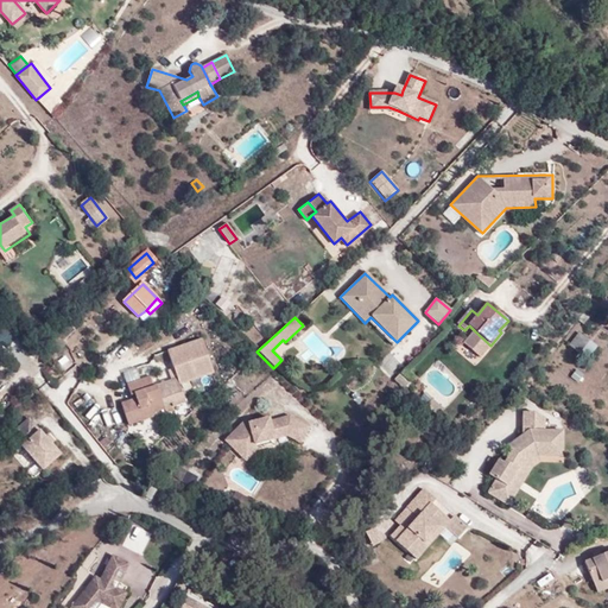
[(464,344),(480,358),(491,346),(475,331),(464,344)]
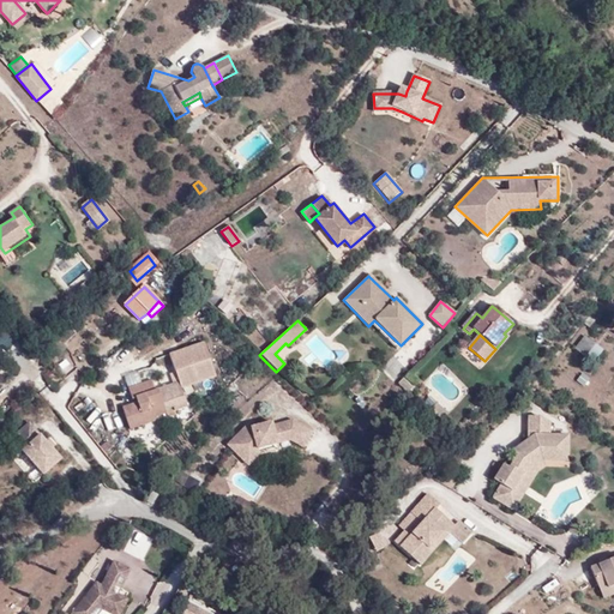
[(596,343),(585,336),(576,348),(585,356),(596,343)]
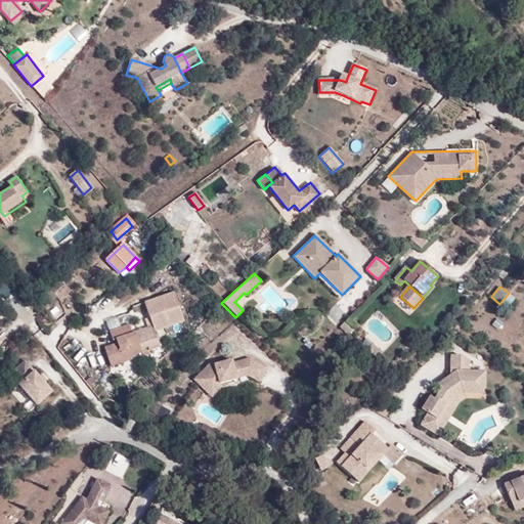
[(56,296),(49,288),(44,294),(48,299),(44,303),(46,306),(56,296)]
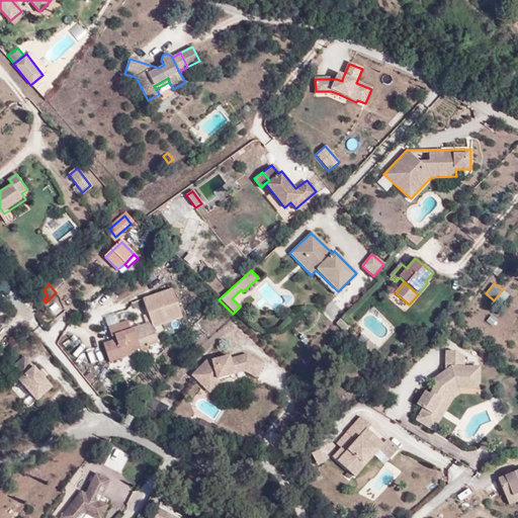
[(172,288),(143,298),(151,323),(153,328),(182,318),(172,288)]
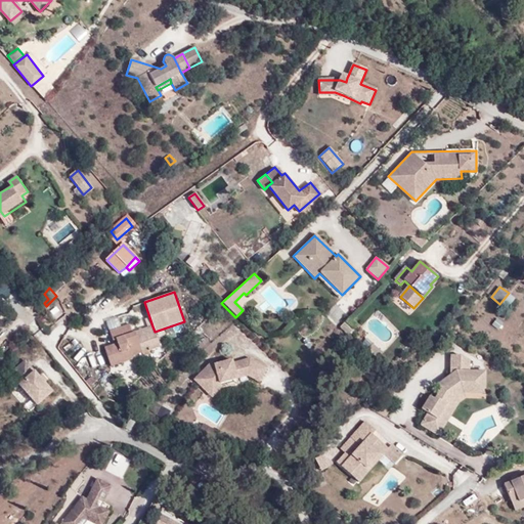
[(54,318),(62,314),(56,302),(47,306),(54,318)]
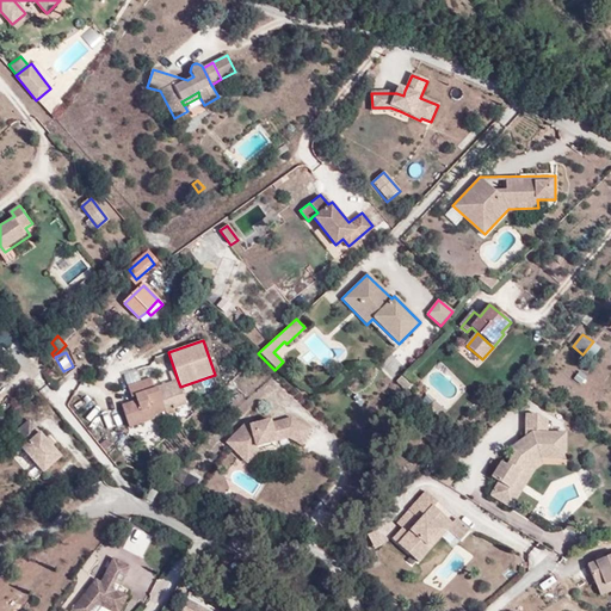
[(144,423),(143,418),(153,415),(166,411),(165,408),(158,388),(154,389),(152,380),(128,387),(131,399),(135,397),(136,401),(122,406),(129,427),(144,423)]
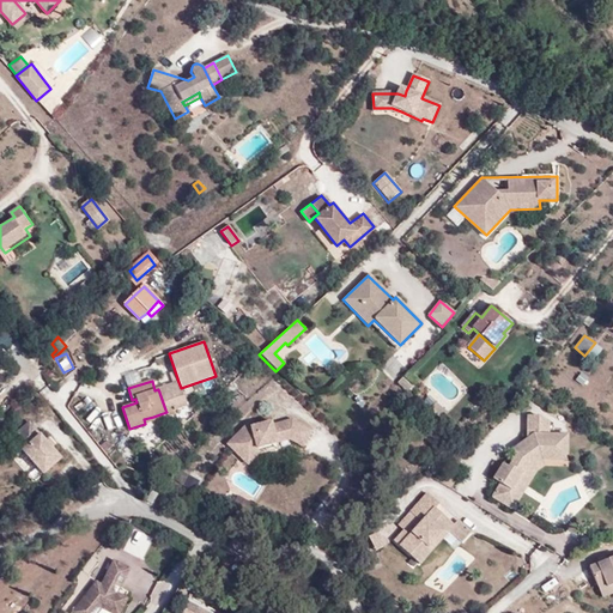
[(181,388),(178,382),(158,389),(165,410),(173,407),(174,411),(187,406),(181,388)]
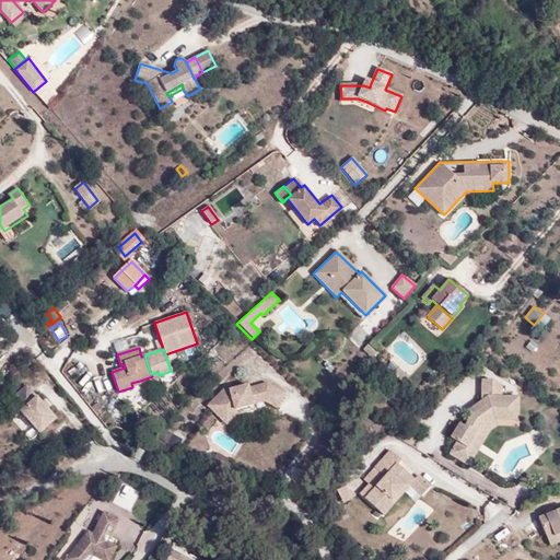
[(409,377),(398,368),(394,373),(404,383),(409,377)]
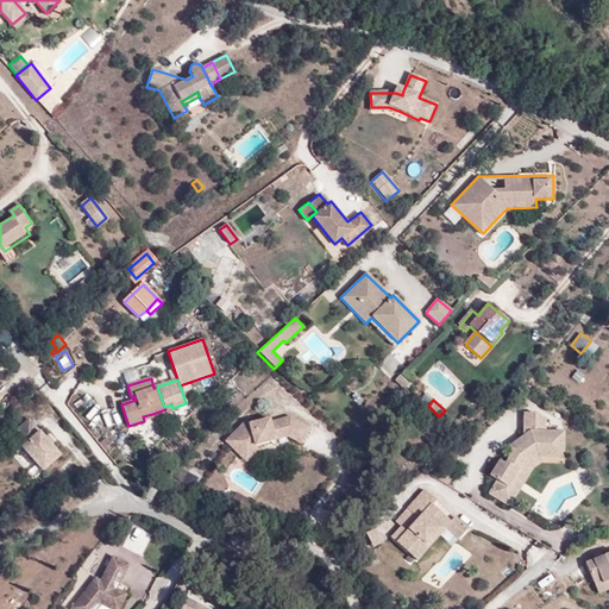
[(167,413),(187,407),(186,403),(173,408),(171,405),(164,407),(165,409),(167,413)]
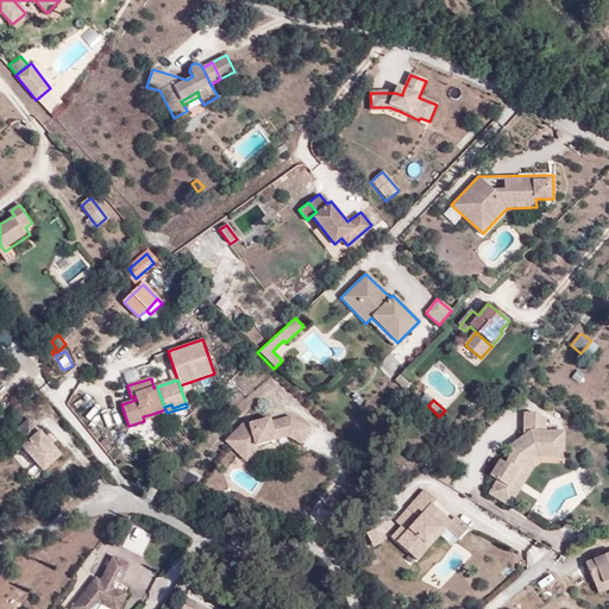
[(510,445),(514,450),(507,462),(506,463),(498,479),(489,493),(509,506),(533,469),(541,463),(538,456),(564,457),(565,431),(546,429),(547,420),(537,412),(525,412),(525,434),(510,445)]
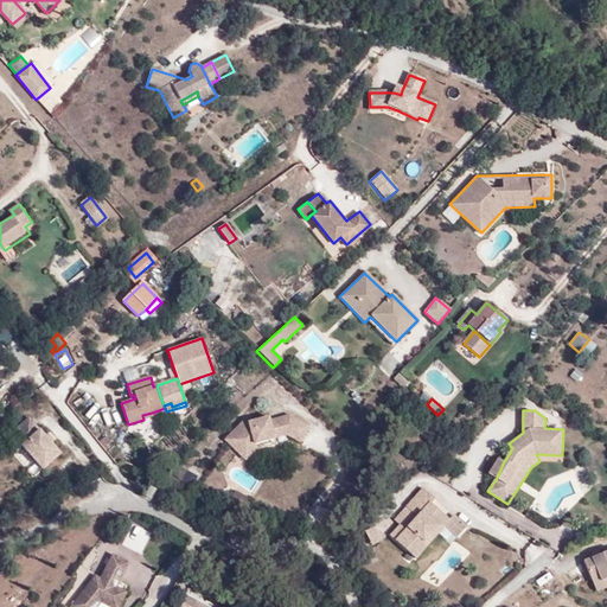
[(287,434),(300,441),(310,426),(289,414),(270,420),(269,415),(246,422),(243,421),(225,439),(242,457),(255,443),(275,438),(287,434)]
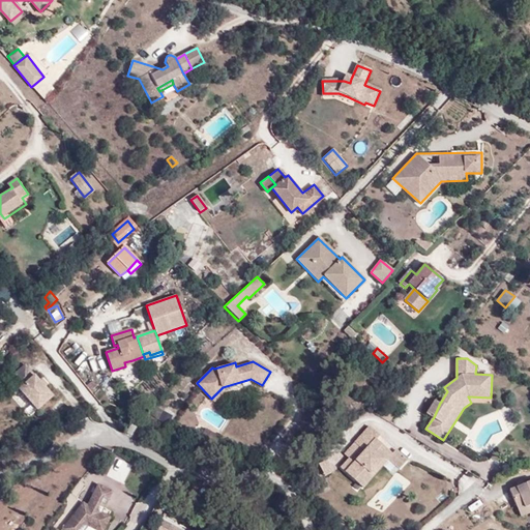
[(39,410),(55,395),(47,386),(41,381),(26,364),(10,378),(39,410)]
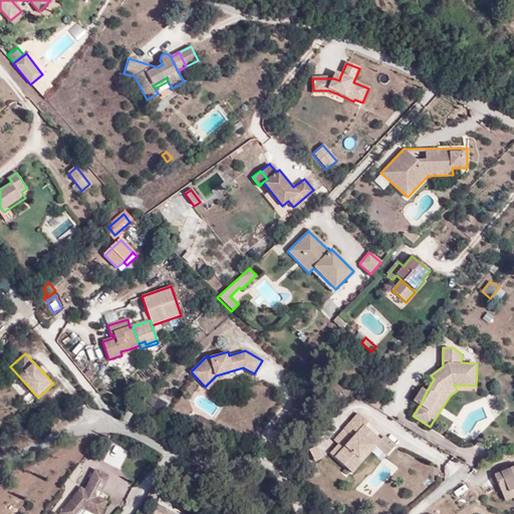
[(208,390),(217,379),(234,375),(233,370),(216,375),(205,387),(208,390)]
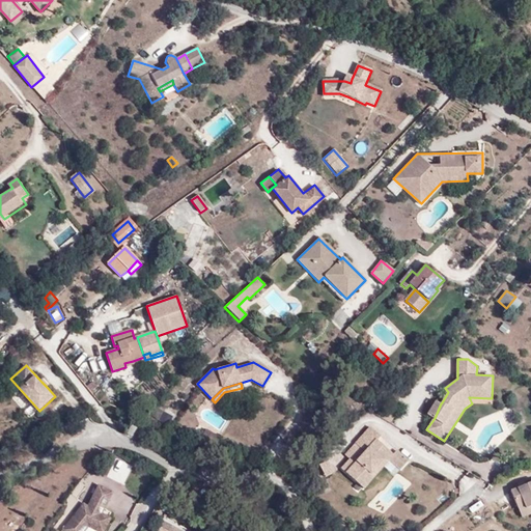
[(436,400),(427,414),(435,418),(441,403),(436,400)]
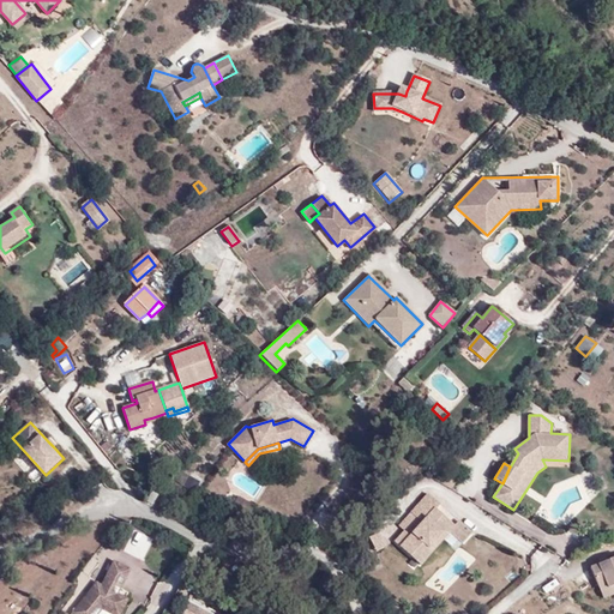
[(180,471),(174,482),(185,487),(190,477),(180,471)]
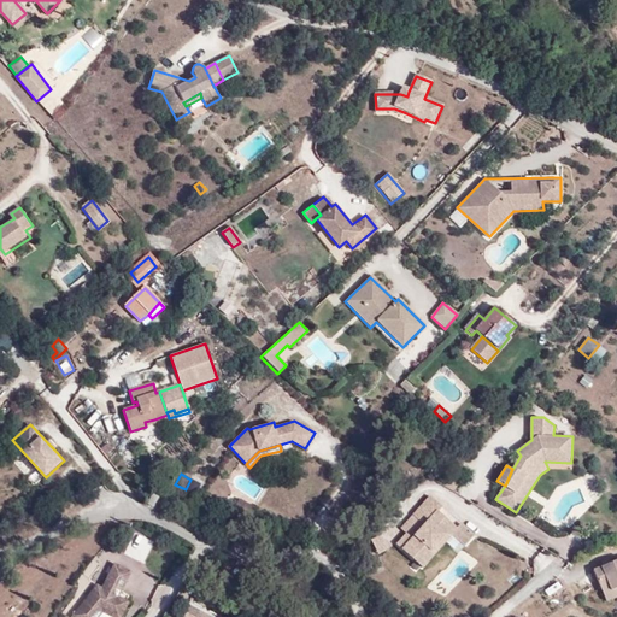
[(458,486),(446,479),(442,485),(454,492),(458,486)]
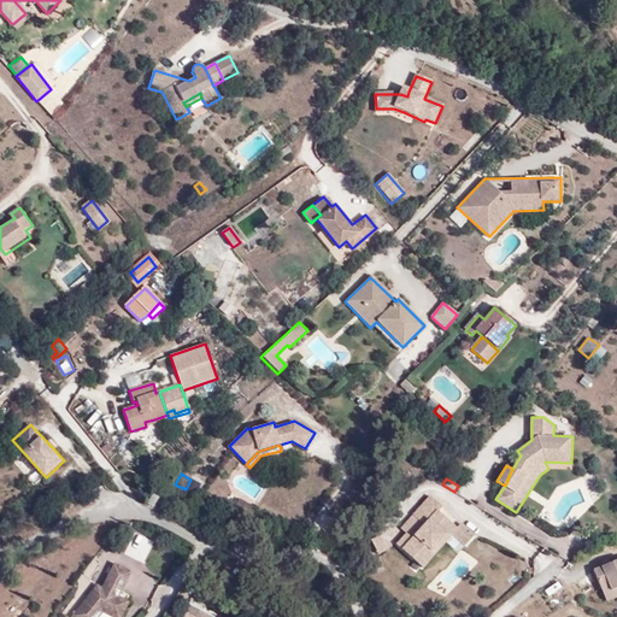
[(186,489),(195,495),(200,485),(191,480),(186,489)]
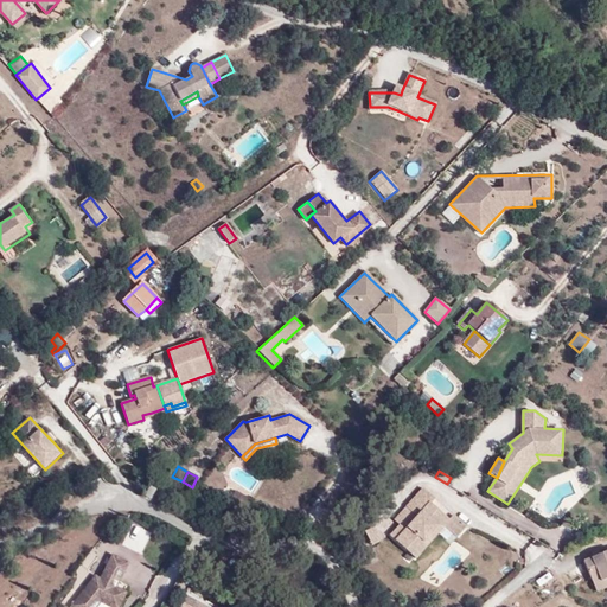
[(432,503),(435,498),(422,489),(407,505),(417,516),(406,529),(396,540),(417,557),(445,526),(458,537),(467,526),(454,516),(451,519),(432,503)]
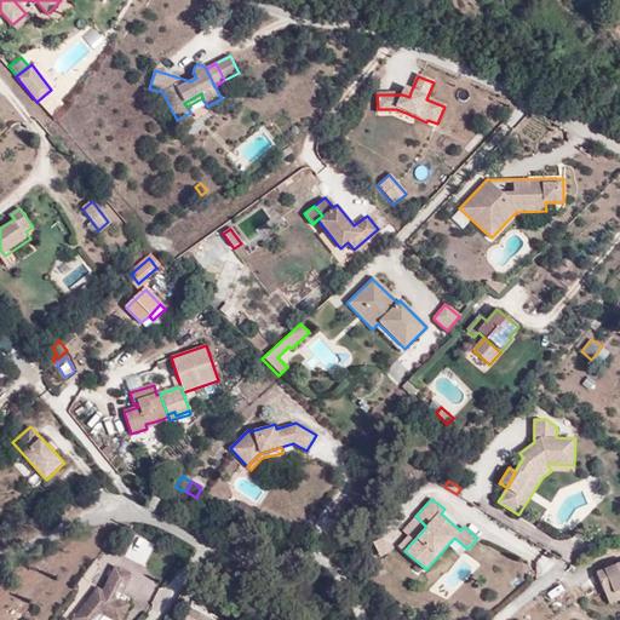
[(241,501),(234,514),(245,520),(248,514),(253,517),(257,511),(241,501)]
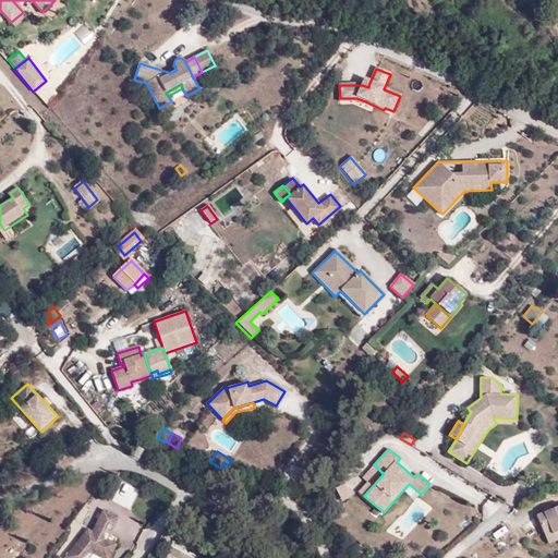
[(367,482),(360,492),(364,496),(373,486),(367,482)]
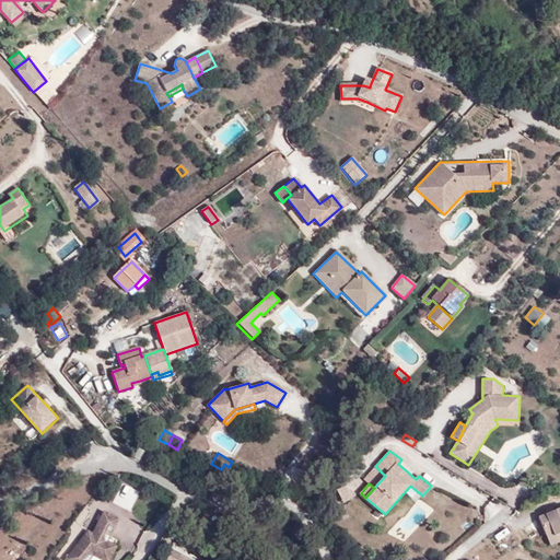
[(559,509),(540,517),(552,546),(559,543),(559,509)]
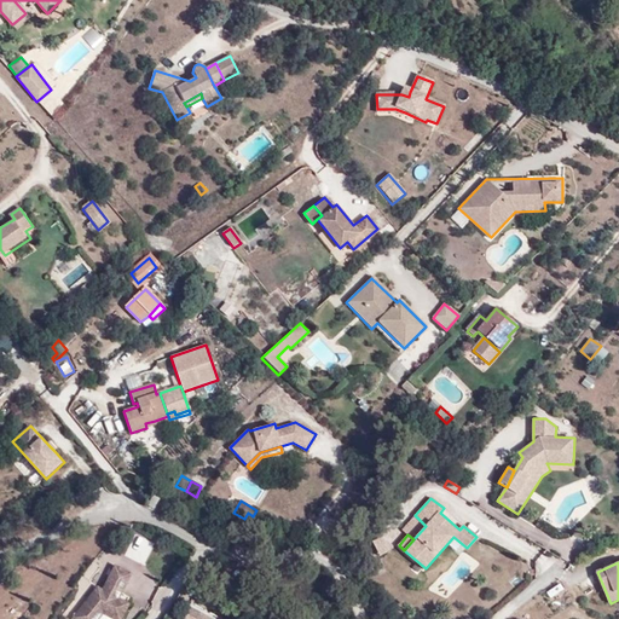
[(116,567),(104,591),(99,589),(74,618),(102,618),(105,614),(113,618),(123,618),(131,606),(121,600),(133,576),(116,567)]
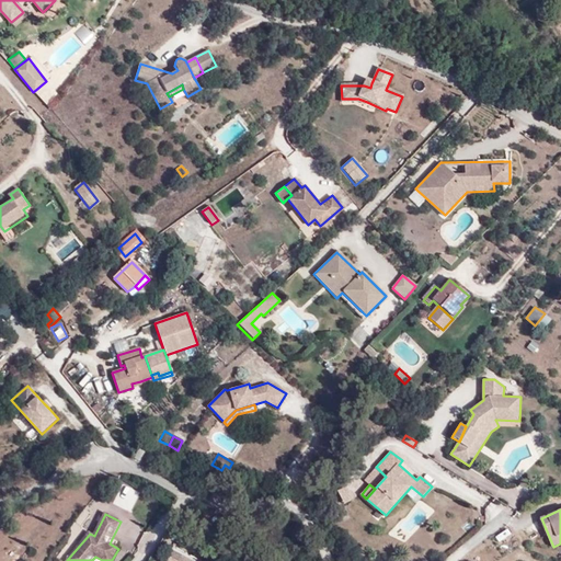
[(197,560),(173,548),(168,558),(174,560),(197,560)]
